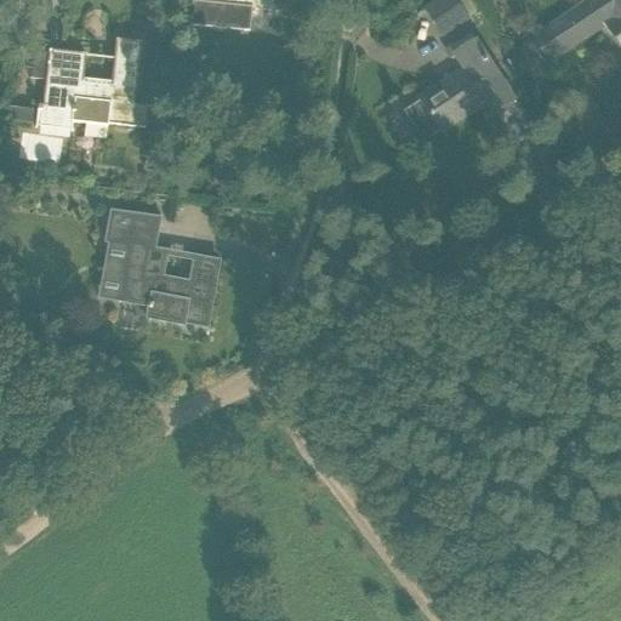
[(193,0),(194,3),(191,1),(188,27),(249,33),(251,11),(289,15),(289,0),(193,0)]
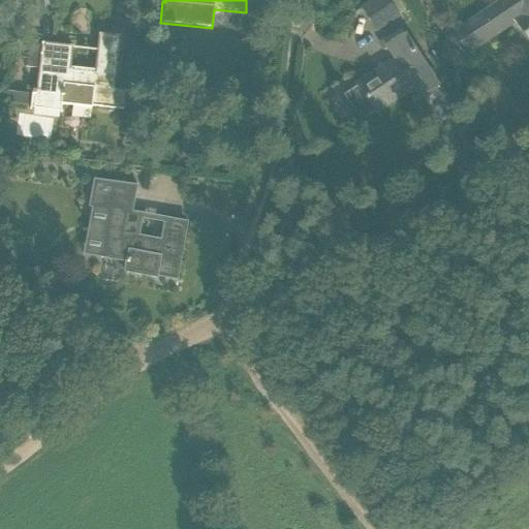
[(372,0),(362,7),(378,31),(400,18),(387,0),(372,0)]
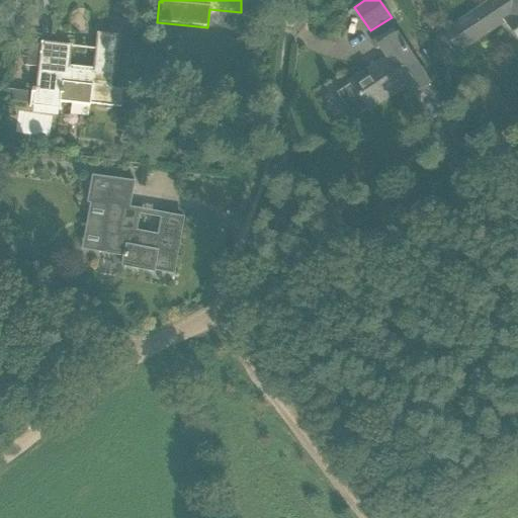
[(517,0),(496,0),(446,32),(458,52),(506,21),(517,39),(517,0)]
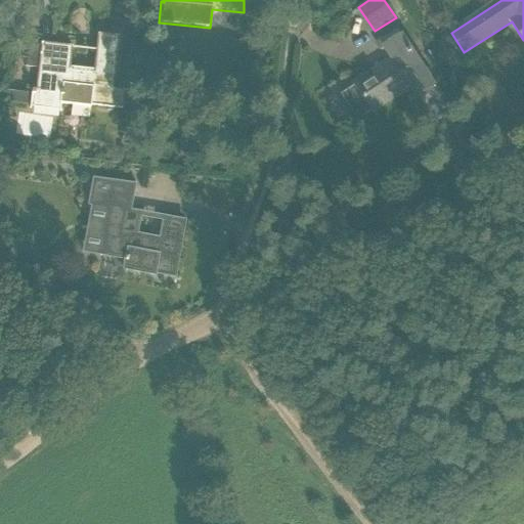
[(124,90),(113,89),(118,36),(97,34),(93,73),(69,71),(72,46),(40,43),(35,90),(31,90),(29,108),(59,112),(60,103),(90,106),(90,105),(122,108),(124,90)]
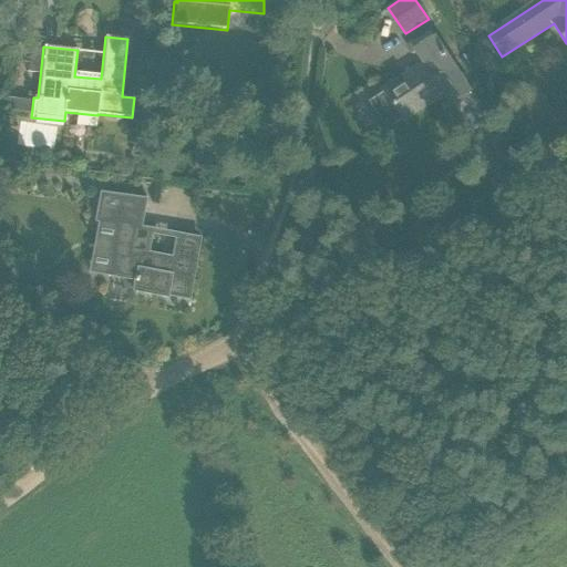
[(418,51),(425,64),(385,91),(385,92),(370,103),(388,130),(403,119),(404,120),(435,100),(433,96),(443,90),(452,104),(470,93),(434,40),(418,51)]
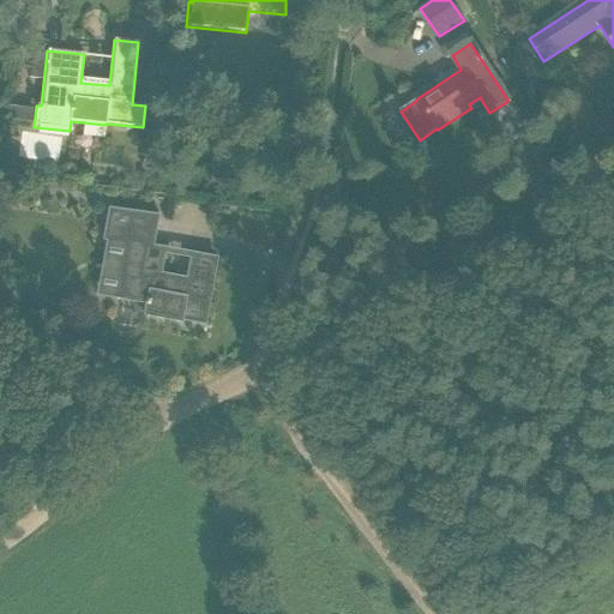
[(7,106),(6,118),(30,120),(31,108),(7,106)]
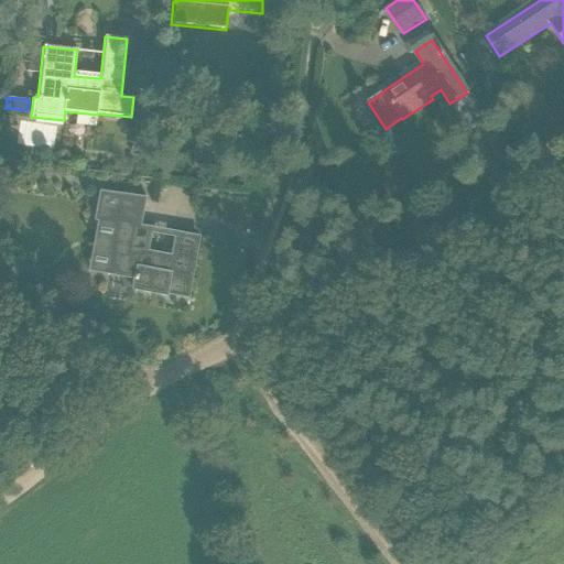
[(136,134),(133,154),(144,155),(148,136),(136,134)]
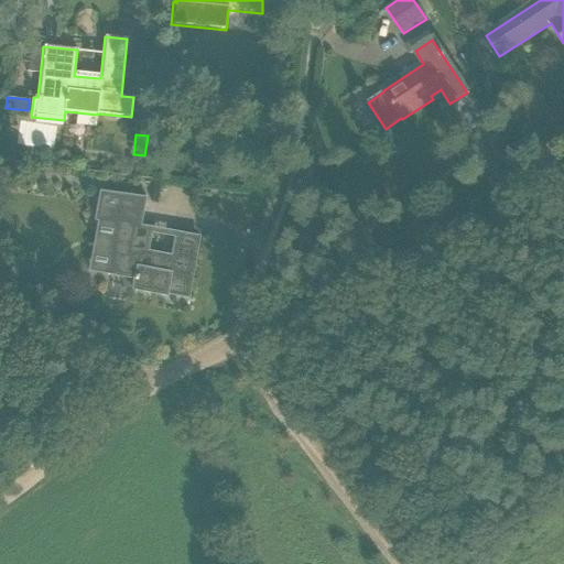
[(108,273),(109,273),(134,278),(132,290),(165,295),(165,294),(187,297),(198,238),(175,235),(172,261),(147,257),(150,231),(138,229),(143,201),(99,193),(95,220),(117,225),(108,273)]
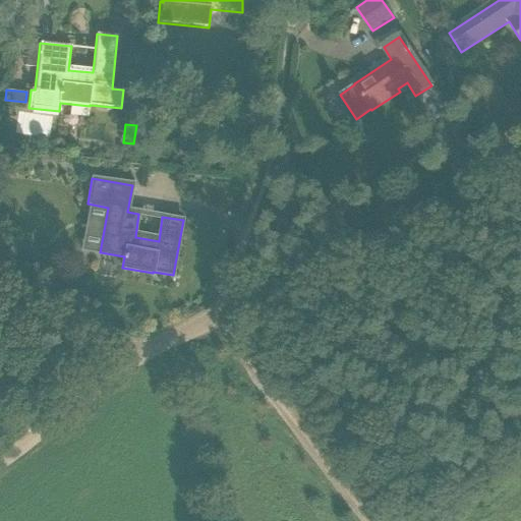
[(0,233),(8,236),(12,223),(0,218),(0,233)]
